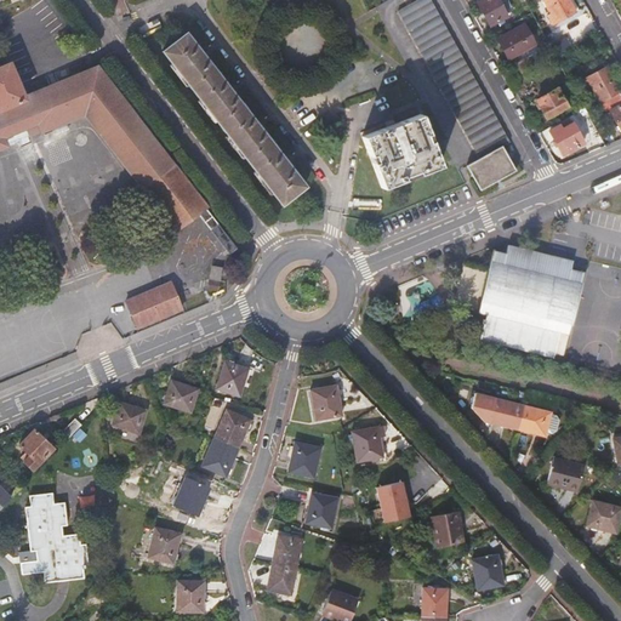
[(468,135),(480,158),(510,141),(428,0),(419,0),(398,12),(468,135)]
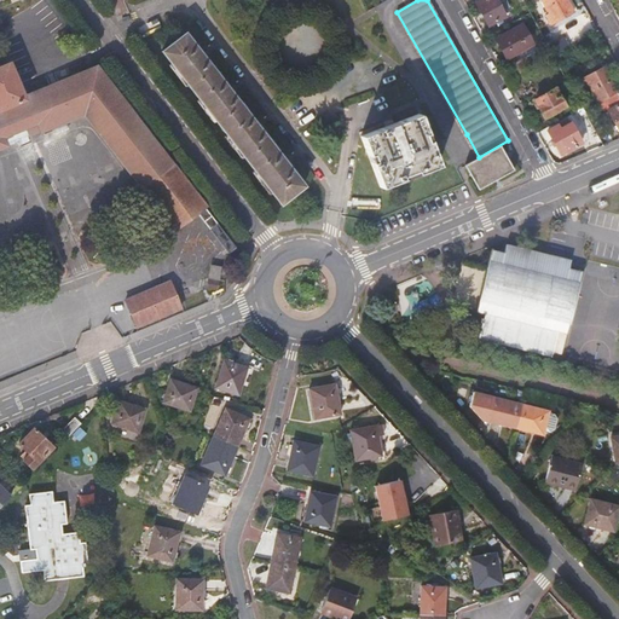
[(497,0),(481,0),(475,4),(489,25),(505,16),(497,0)]
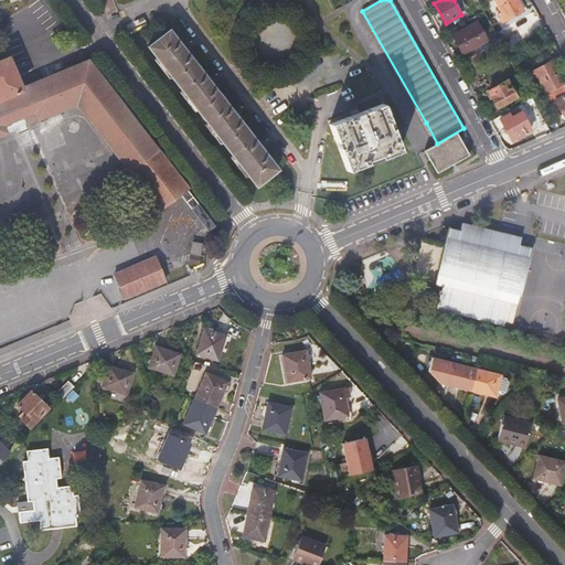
[(493,0),(501,12),(498,13),(502,21),(524,10),(519,0),(493,0)]
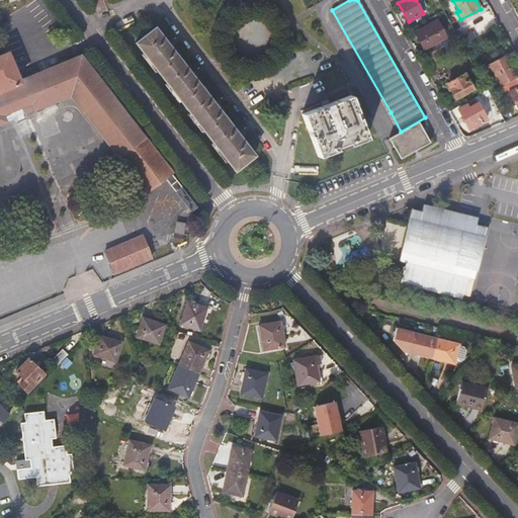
[(446,38),(436,21),(414,33),(424,51),(433,46),(435,50),(442,46),(458,37),(455,32),(446,38)]
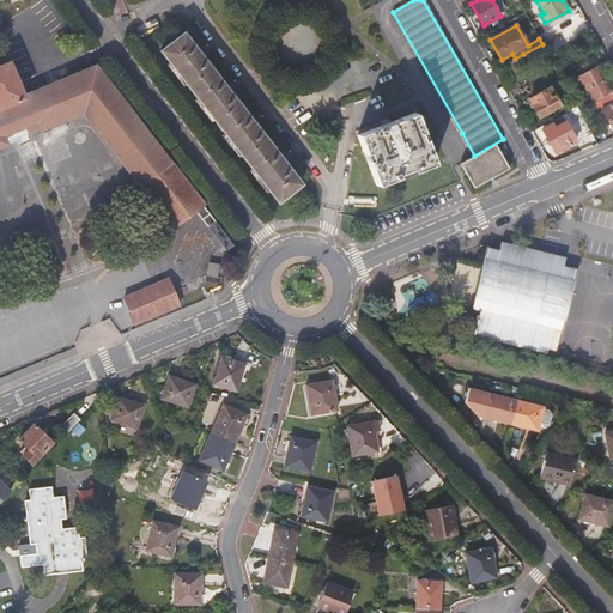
[(272,195),(277,201),(301,183),(249,119),(182,32),(159,50),(167,60),(258,176),(272,195)]
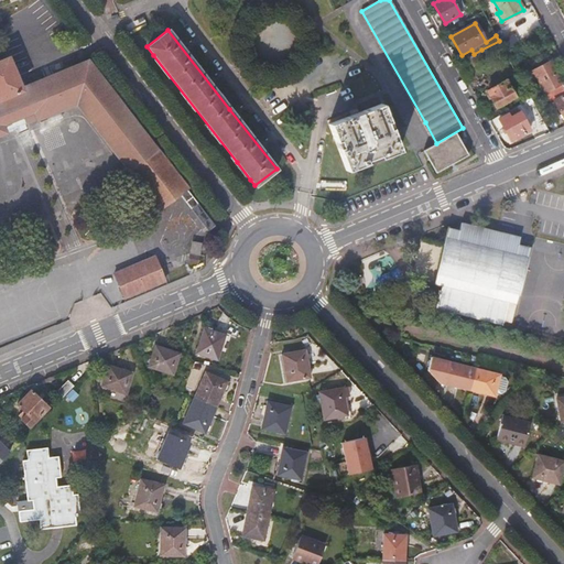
[(474,54),(468,57),(474,66),(487,60),(481,50),(474,54)]
